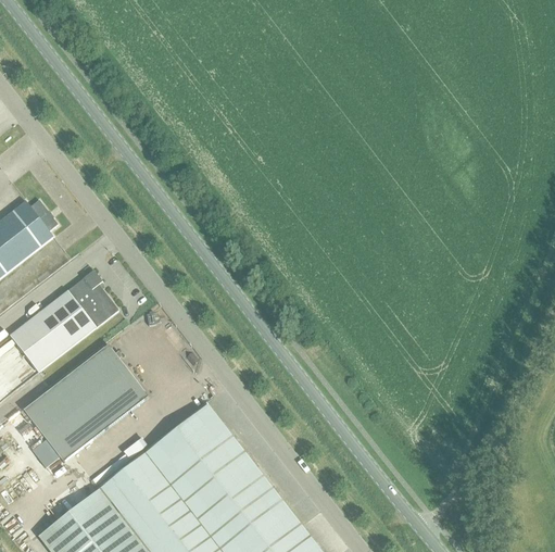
[(0,275),(53,235),(49,229),(58,222),(39,198),(30,204),(26,199),(25,200),(24,198),(8,212),(9,213),(0,218),(0,275)]
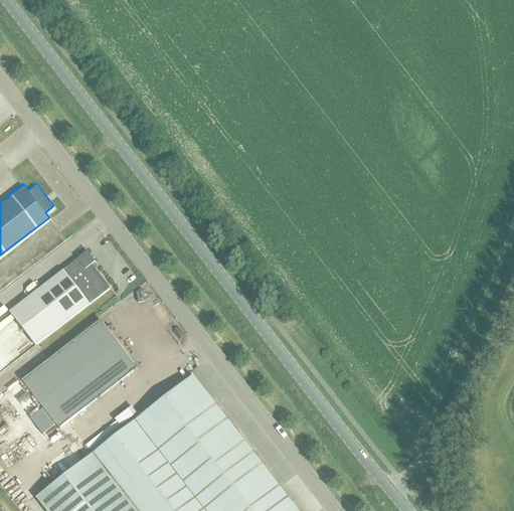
[(0,198),(9,191),(5,186),(0,190),(0,198)]
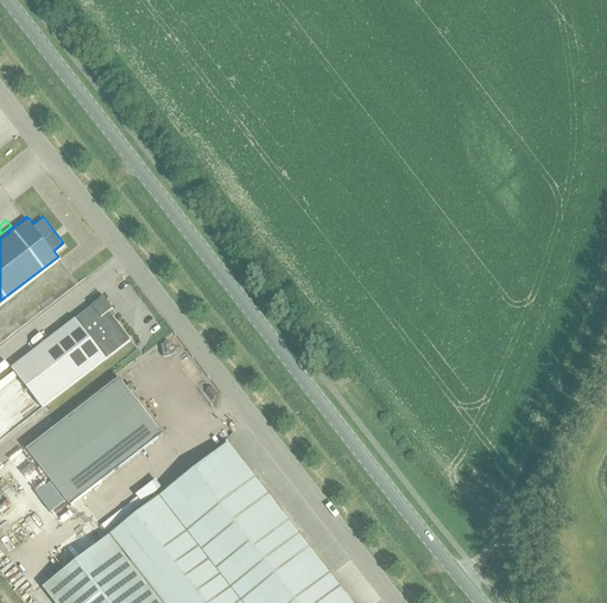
[(11,365),(42,404),(105,356),(130,337),(108,309),(112,305),(102,293),(73,316),(74,316),(11,365)]
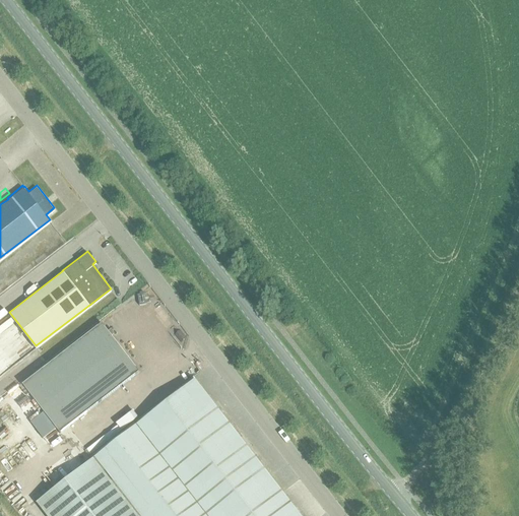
[(101,321),(22,382),(59,430),(138,369),(111,333),(114,330),(111,326),(107,328),(101,321)]
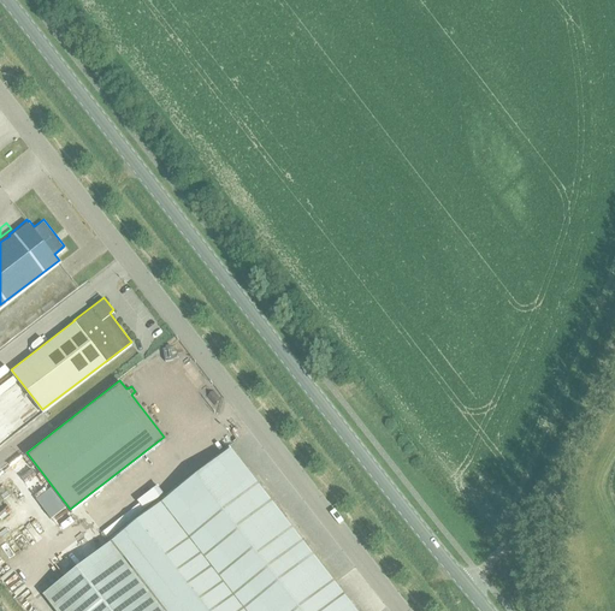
[(358,610),(230,446),(42,592),(58,610),(358,610)]
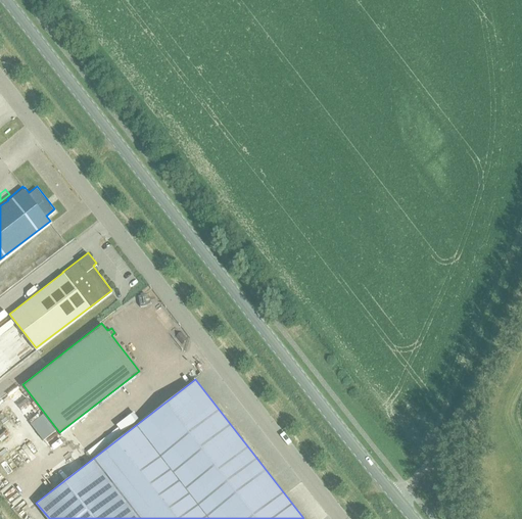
[(281,418),(275,422),(283,433),(289,428),(281,418)]
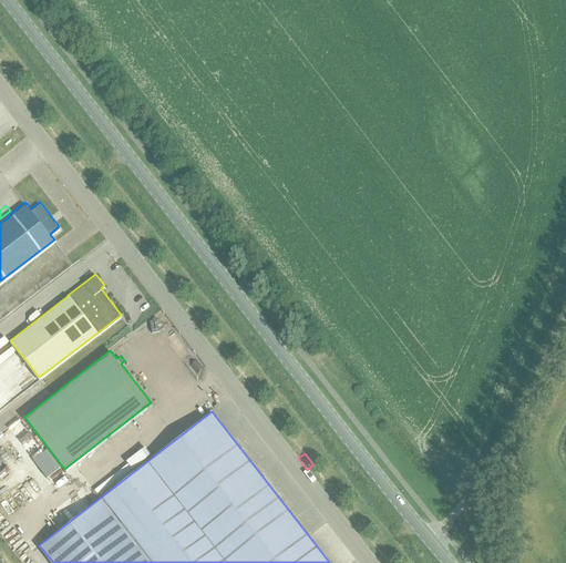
[(43,482),(35,472),(31,476),(29,472),(21,478),(24,482),(21,484),(27,491),(32,487),(34,490),(43,482)]
